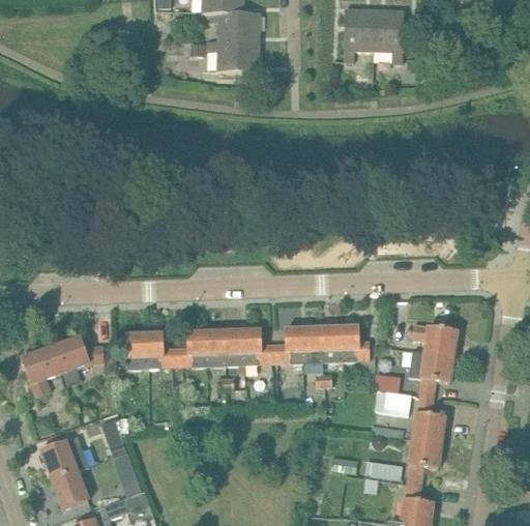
[(158,0),(158,10),(170,10),(170,0),(158,0)]
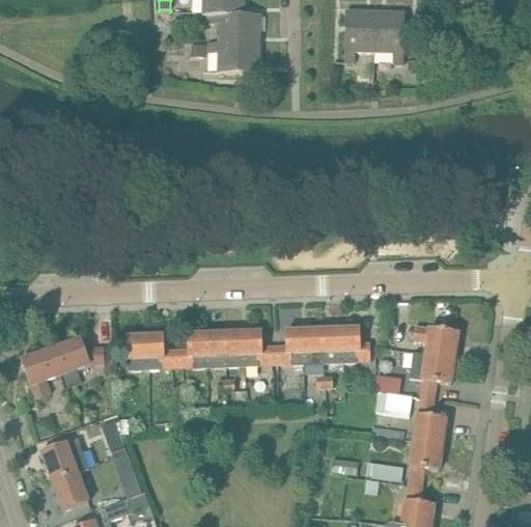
[(244,14),(244,12),(244,0),(200,0),(200,11),(244,14)]
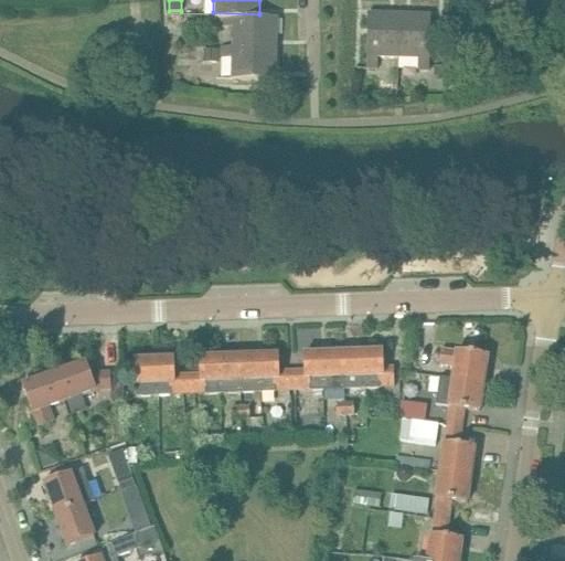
[(477,0),(512,11),(514,0),(477,0)]
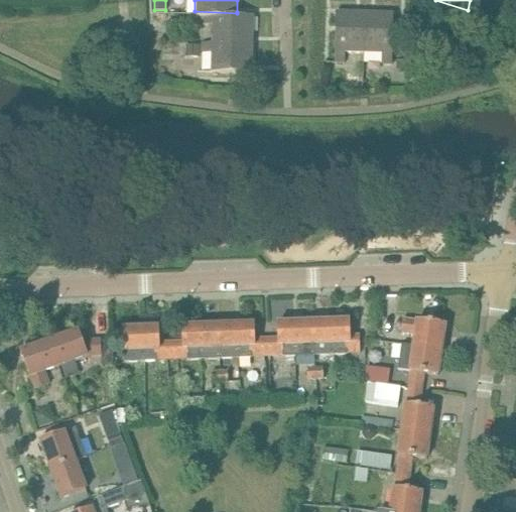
[(364,50),(365,10),(336,9),(335,59),(345,59),(345,49),(364,50)]
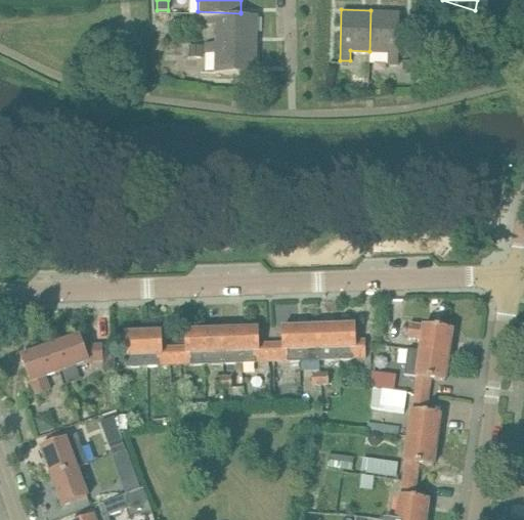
[(399,11),(370,10),(369,51),(388,51),(388,61),(398,62),(399,11)]
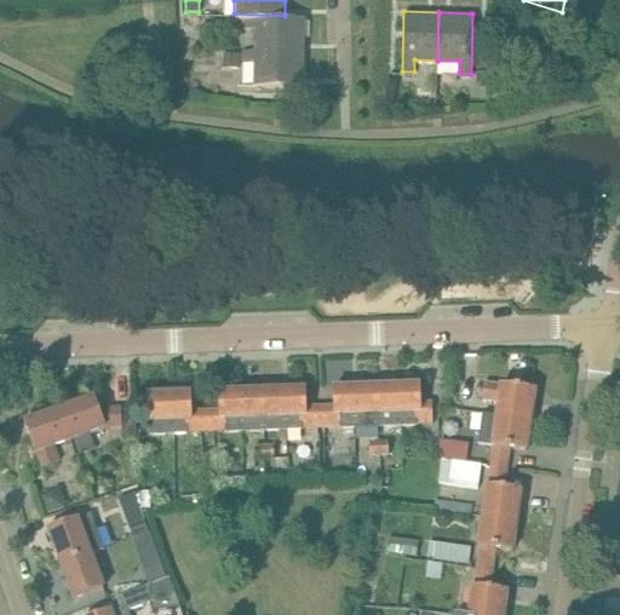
[(285,16),(234,13),(234,16),(235,16),(240,16),(240,28),(253,28),(253,49),(303,50),(304,16),(285,15),(285,16)]
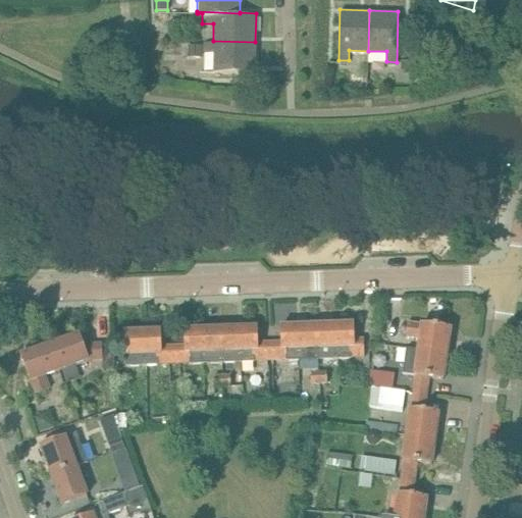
[(497,11),(492,21),(501,23),(505,14),(497,11)]
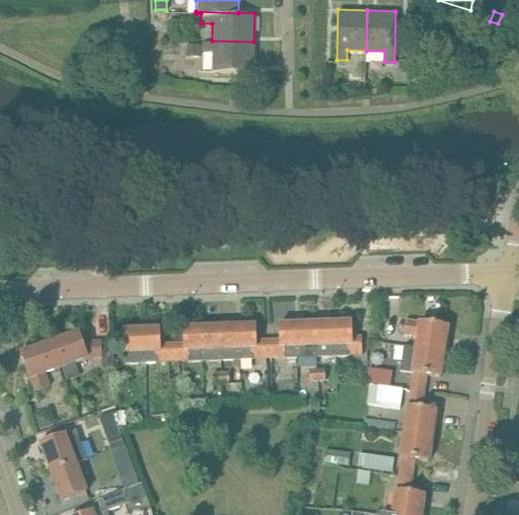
[(196,13),(184,13),(184,23),(197,23),(197,13),(196,13)]
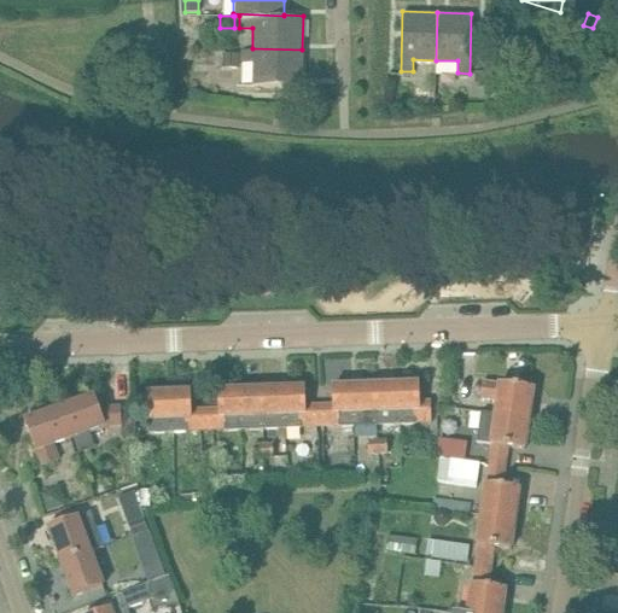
[(238,47),(223,47),(223,65),(238,65),(238,47)]
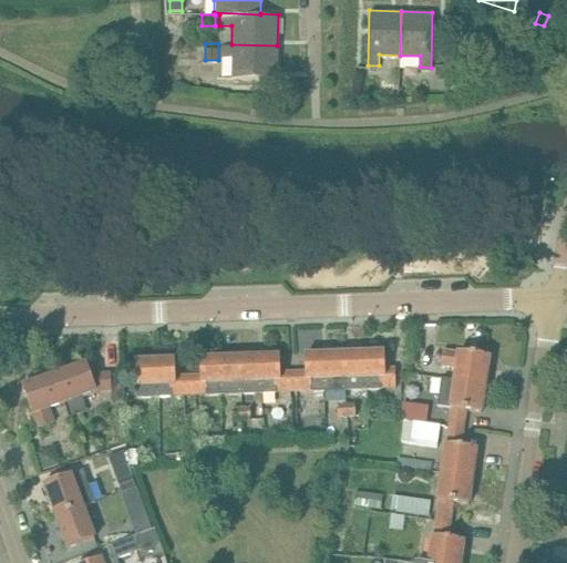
[(277,45),(232,44),(232,45),(222,45),(222,54),(233,55),(233,77),(276,78),(277,45)]
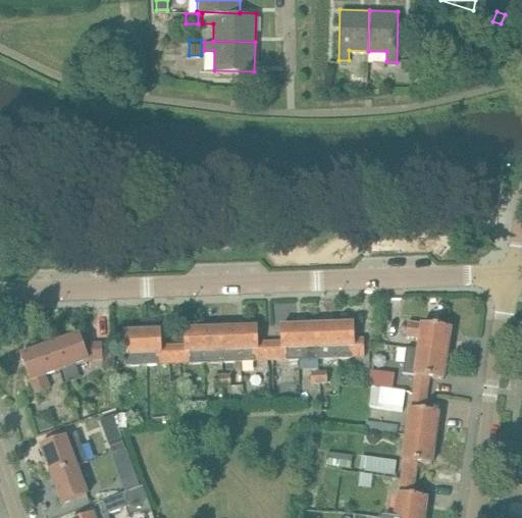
[(398,78),(408,78),(410,79),(410,69),(410,63),(399,62),(399,69),(398,69),(398,78)]
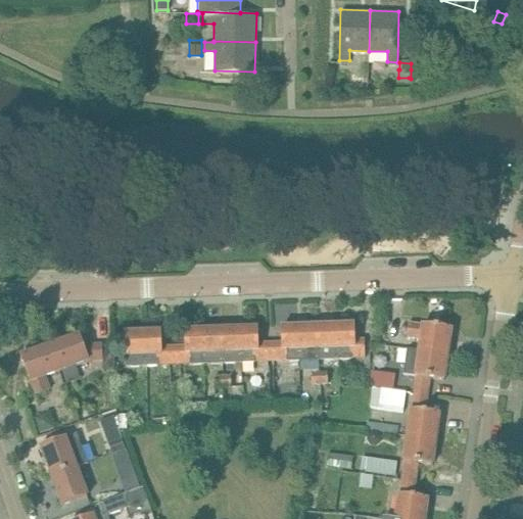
[(355,82),(368,82),(368,72),(355,72),(355,82)]
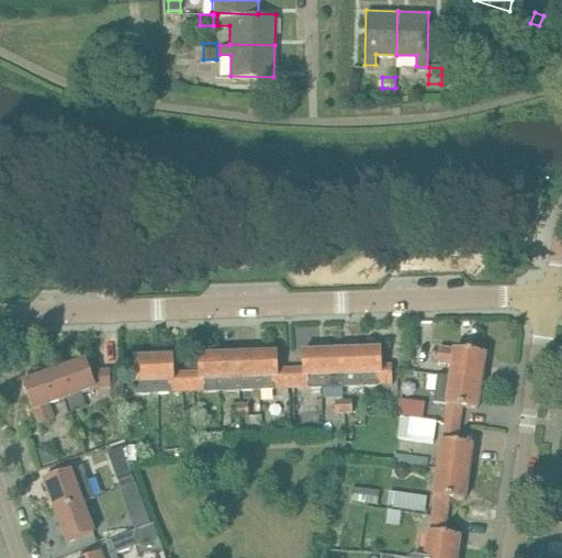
[(300,338),(321,337),(319,322),(300,323),(300,338)]
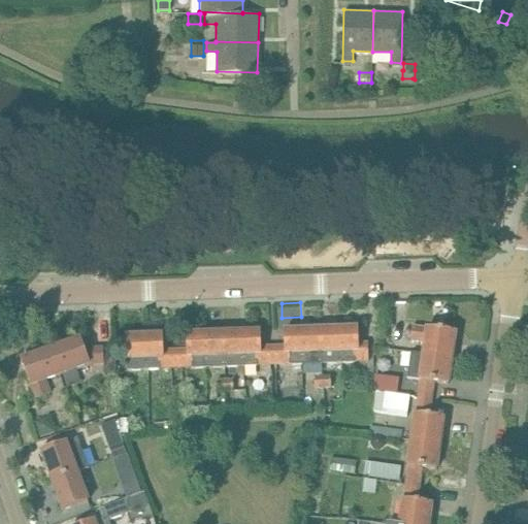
[(423,351),(452,355),(456,329),(426,325),(426,326),(413,324),(410,337),(425,339),(423,351)]
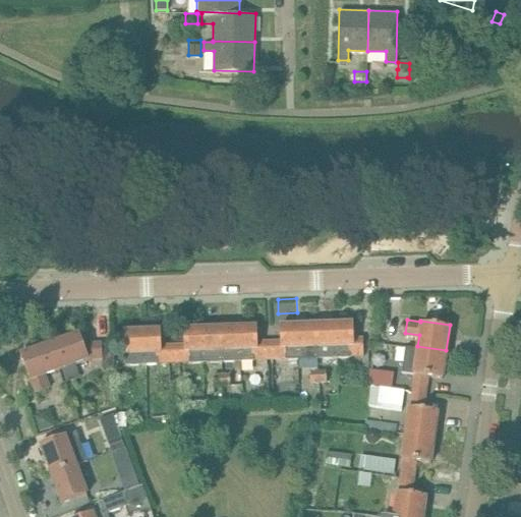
[(337,355),(350,355),(363,354),(363,336),(354,336),(353,321),(335,322),(337,355)]
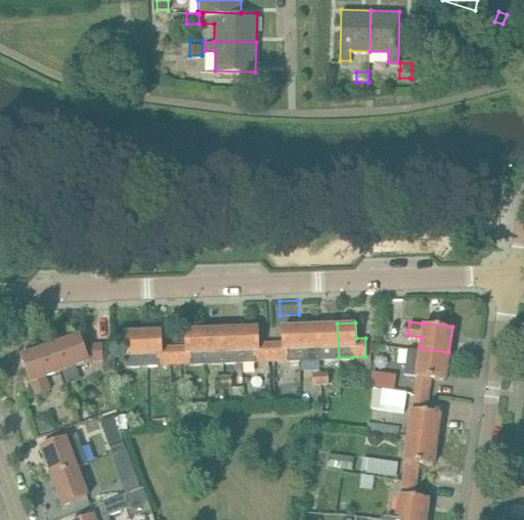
[(337,323),(318,325),(319,358),(339,357),(337,323)]
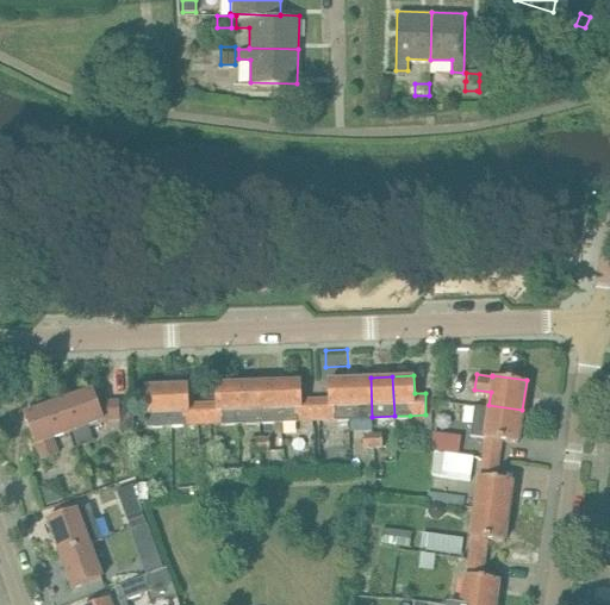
[(350,418),(349,378),(328,379),(328,397),(316,397),(317,419),(350,418)]
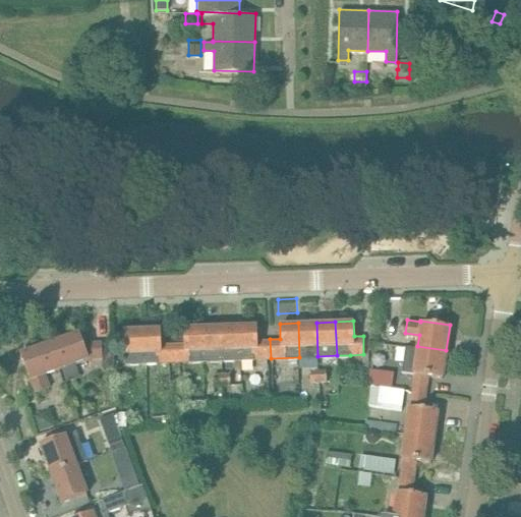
[(316,323),(298,323),(299,357),(317,356),(316,323)]
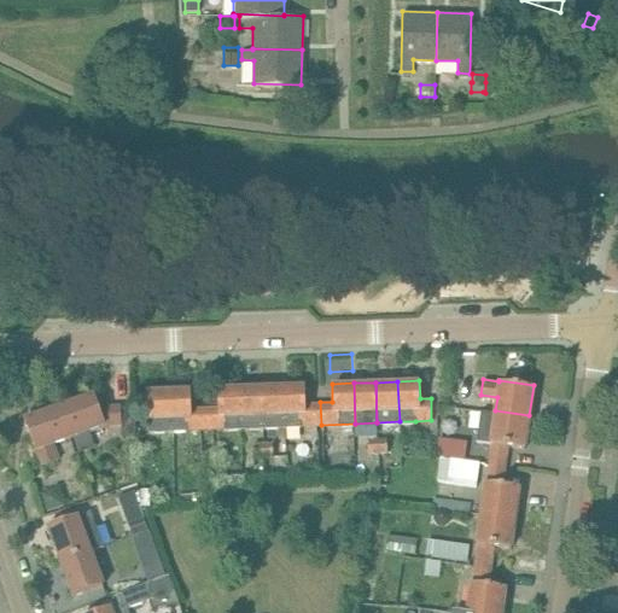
[(321,425),(320,402),(305,403),(305,385),(284,386),(285,426),(321,425)]
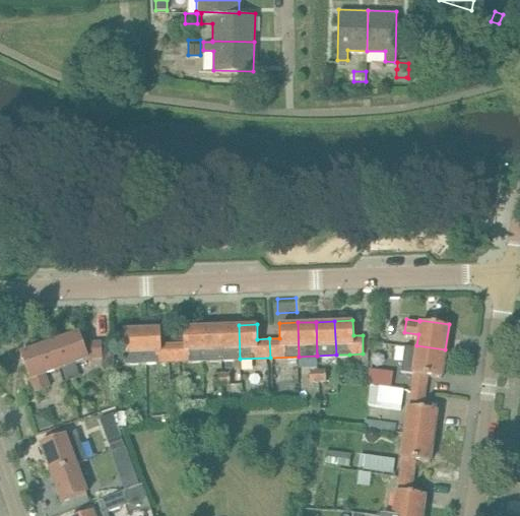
[(221,360),(219,325),(201,326),(203,360),(221,360)]
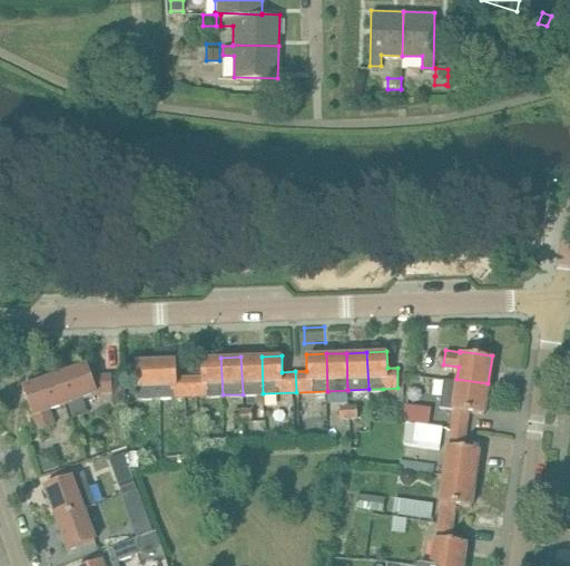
[(262,357),(241,357),(243,394),(263,393),(262,357)]
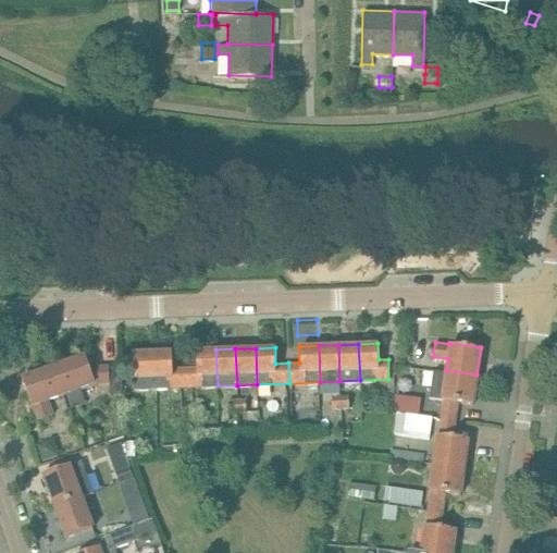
[(197,366),(185,367),(186,386),(218,385),(215,349),(196,349),(197,366)]
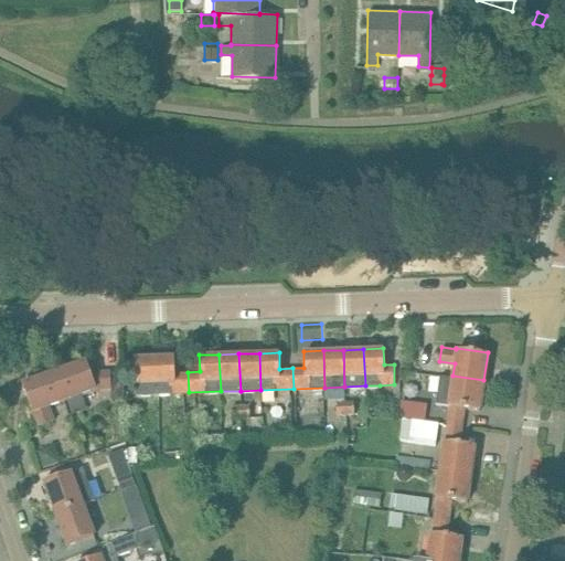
[(156,393),(170,393),(189,392),(188,372),(174,372),(174,356),(155,357),(156,393)]
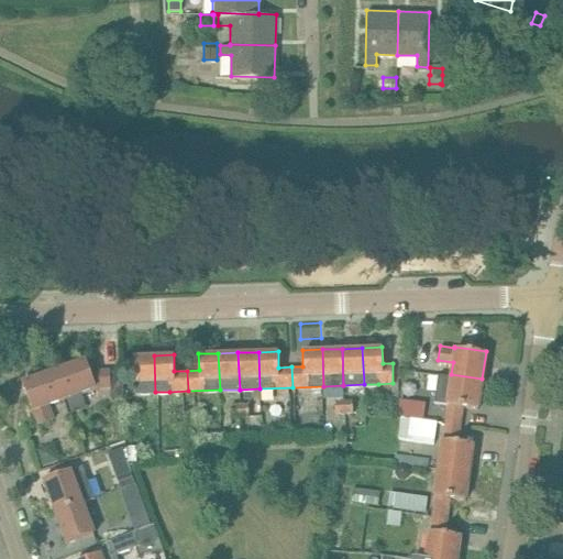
[(134,357),(135,382),(135,393),(155,392),(154,355),(134,357)]
